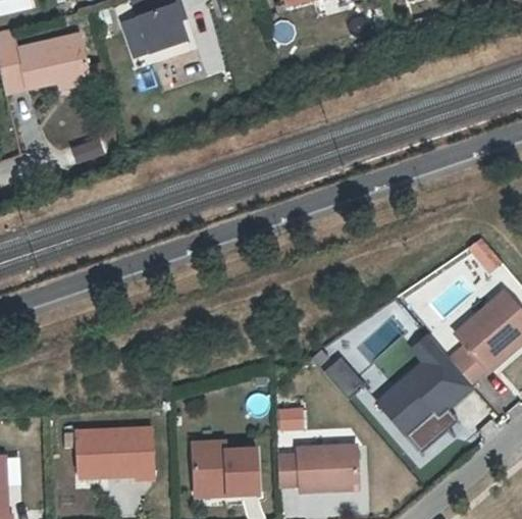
[(189,41),(181,20),(177,6),(184,4),(181,0),(136,0),(154,52),(189,41)]
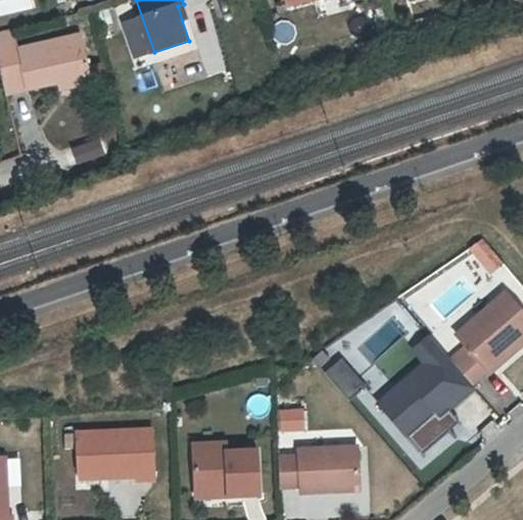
[(188,18),(184,4),(178,6),(182,20),(188,18)]
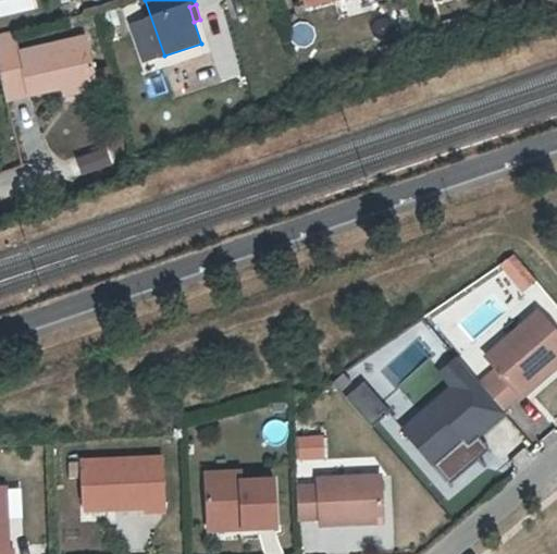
[(14,31),(0,34),(0,59),(10,101),(67,87),(97,79),(87,36),(20,53),(14,31)]
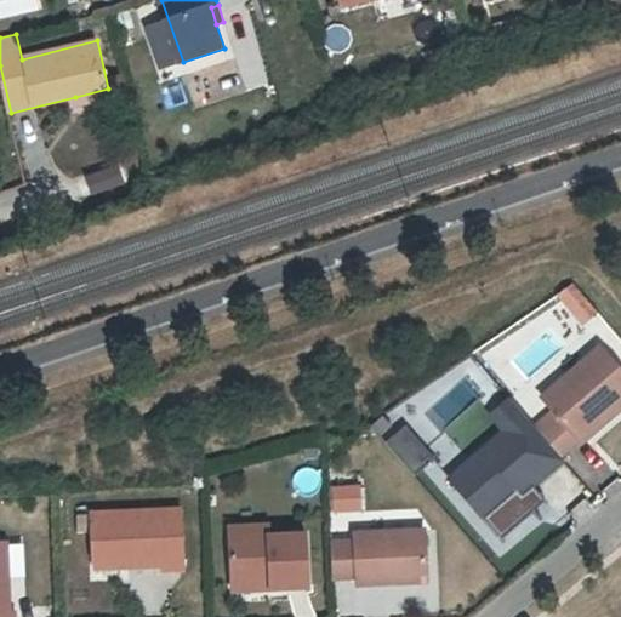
[(110,98),(108,89),(75,97),(77,106),(110,98)]
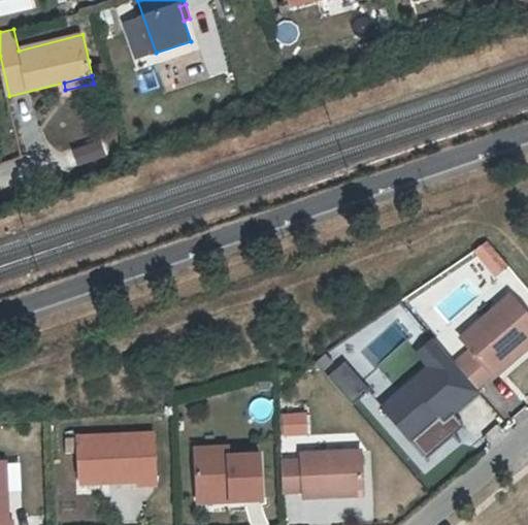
[(506,362),(527,342),(527,313),(513,295),(462,338),(472,350),(457,363),(459,365),(479,389),(494,375),(496,378),(509,366),(506,362)]
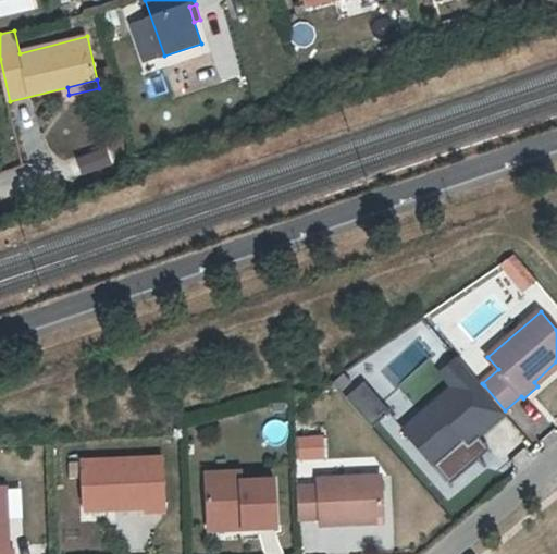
[(556,369),(556,361),(534,382),(537,386),(556,369)]
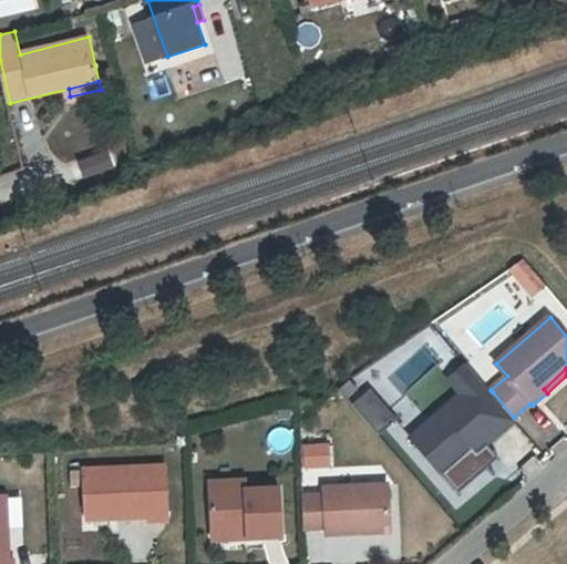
[(474,371),(462,381),(468,390),(413,439),(444,474),(474,449),(477,453),(516,420),(514,418),(493,392),(491,390),(474,371)]
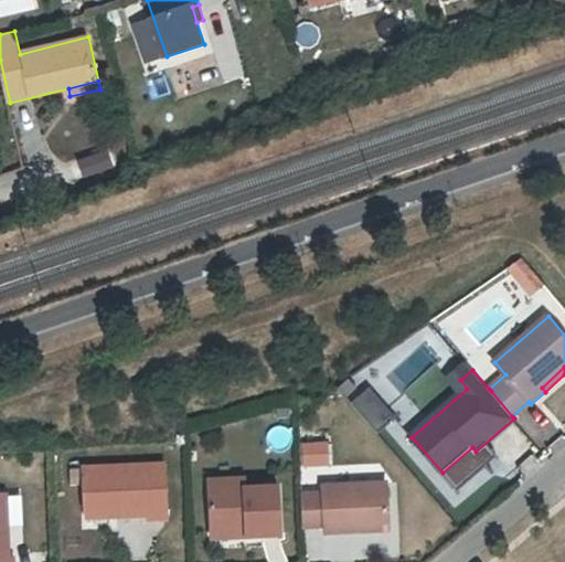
[(373,427),(392,411),(366,382),(348,398),(373,427)]
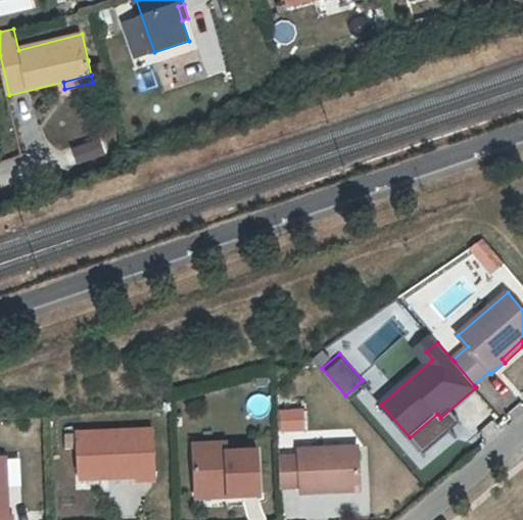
[(275,406),(276,428),(303,427),(302,404),(275,406)]
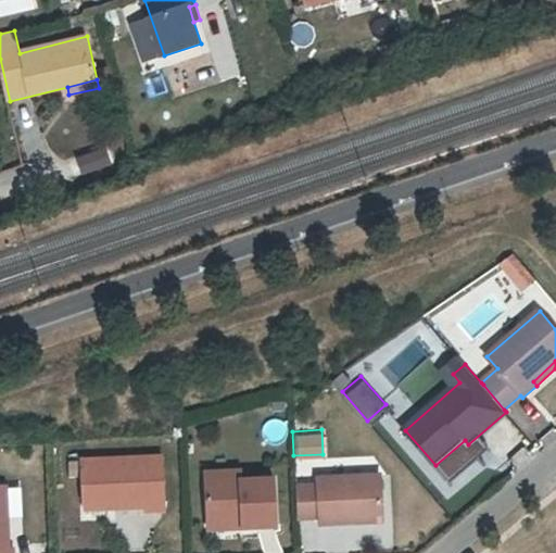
[(80,456),(81,501),(113,500),(113,505),(143,504),(143,508),(162,508),(161,455),(80,456)]
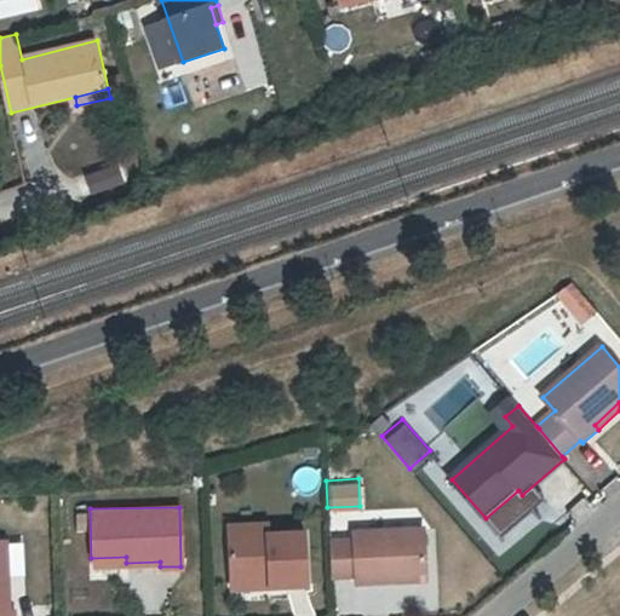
[(268,577),(268,587),(306,586),(305,533),(268,534),(267,523),(228,525),(230,580),(268,577)]
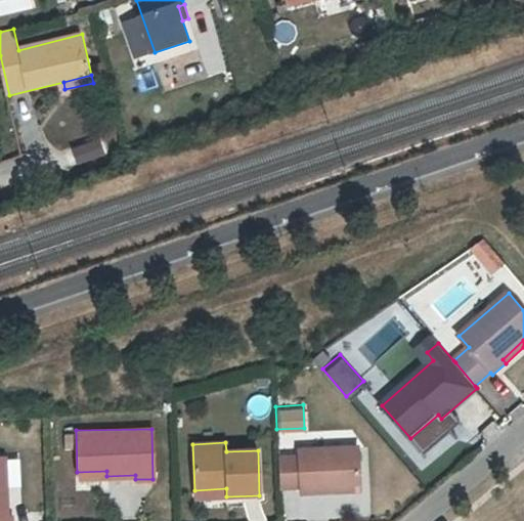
[(299,451),(300,458),(278,459),(280,490),(301,489),(301,495),(361,492),(358,448),(299,451)]
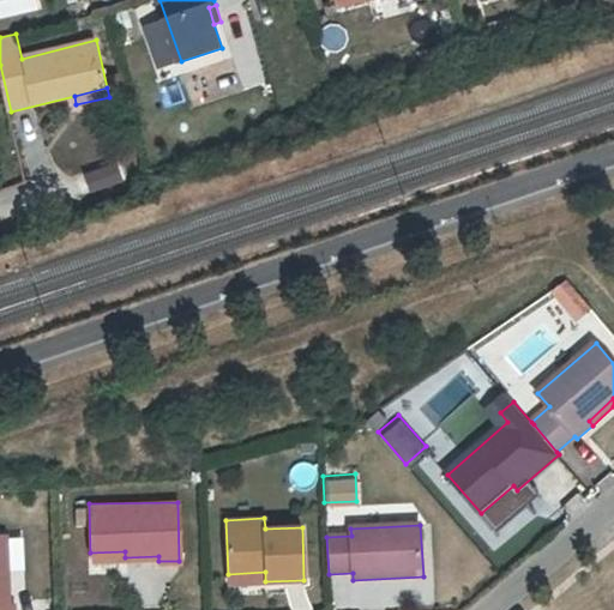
[(8,596),(7,579),(1,578),(1,561),(7,561),(6,538),(0,537),(0,609),(13,609),(13,605),(8,605),(8,596)]
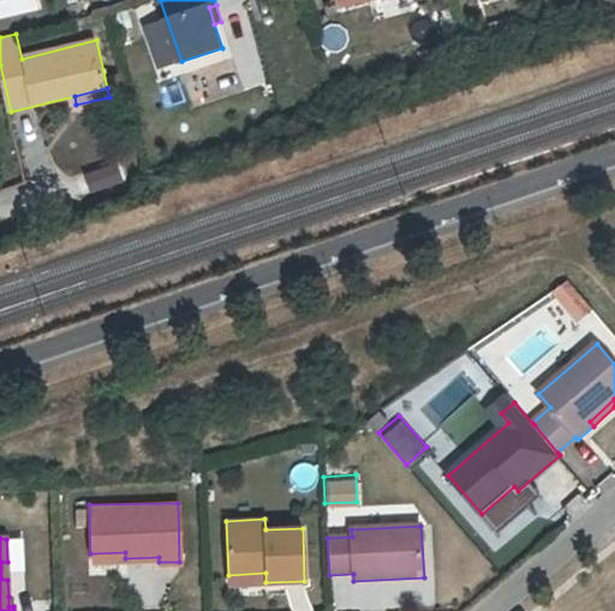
[(228,583),(266,582),(266,573),(228,575),(228,583)]
